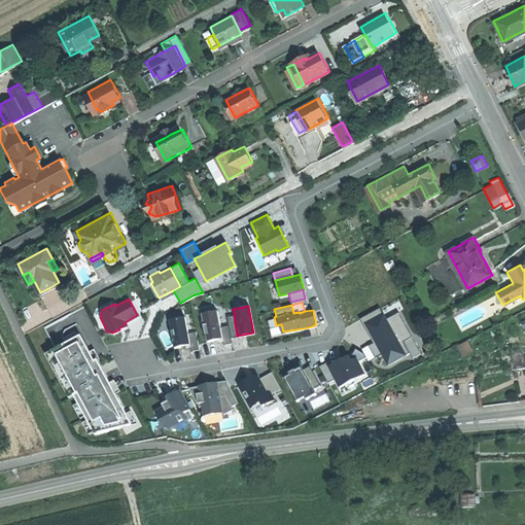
[(381,353),(387,364),(408,352),(401,341),(411,336),(397,311),(385,318),(379,307),(358,317),(364,329),(368,328),(369,331),(371,330),(373,334),(376,338),(373,339),(374,341),(381,353)]
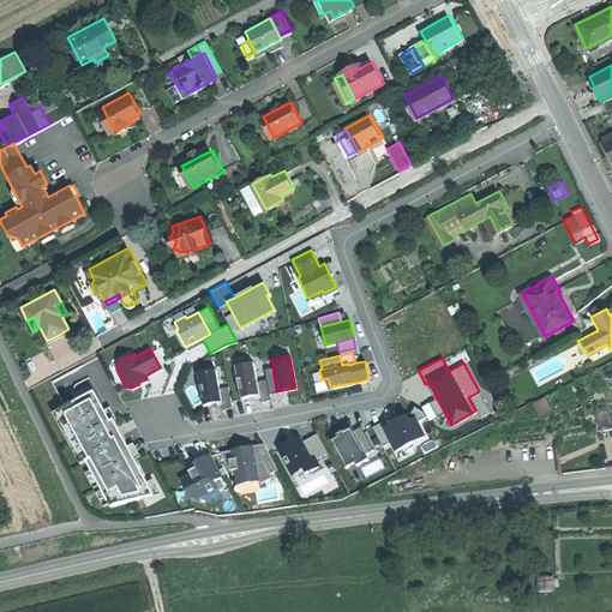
[(250,395),(258,394),(256,379),(252,363),(234,366),(240,397),(250,395)]
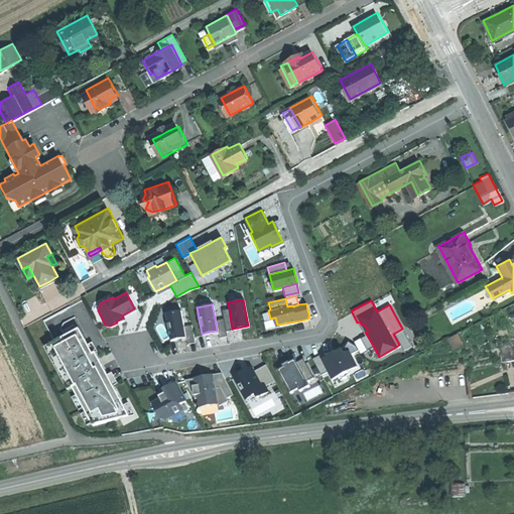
[(222,316),(230,315),(229,307),(221,309),(222,316)]
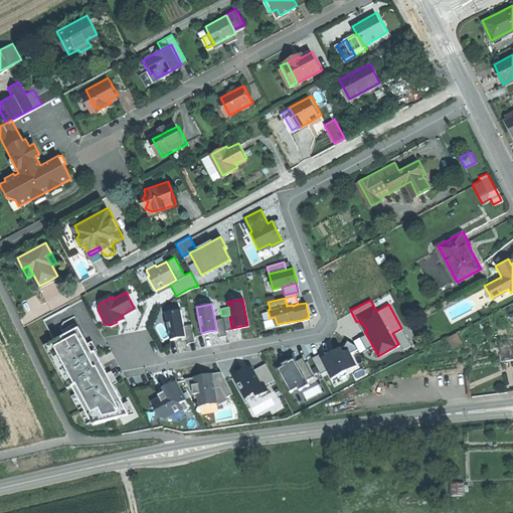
[(177,337),(184,336),(185,336),(183,324),(180,310),(164,313),(169,339),(177,337)]
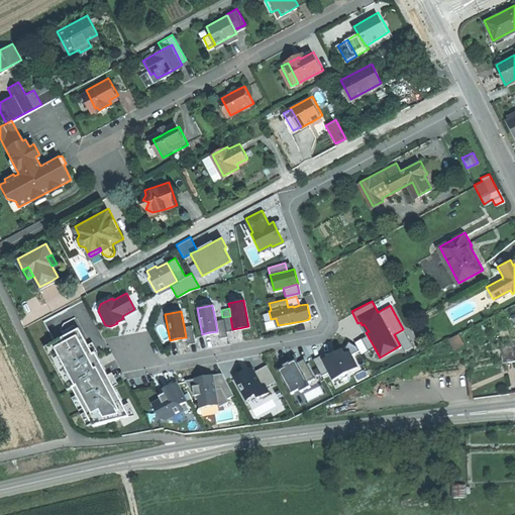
[(76,316),(63,323),(68,331),(81,324),(76,316)]
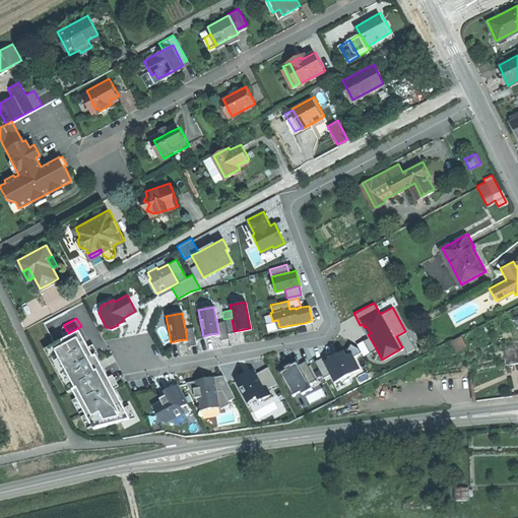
[(238,331),(240,330),(234,331),(232,318),(223,319),(224,320),(227,333),(238,331)]
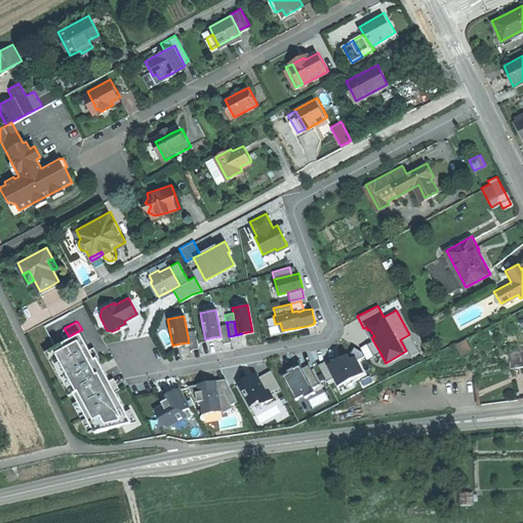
[(218,324),(220,336),(222,343),(230,340),(229,336),(227,323),(218,324)]
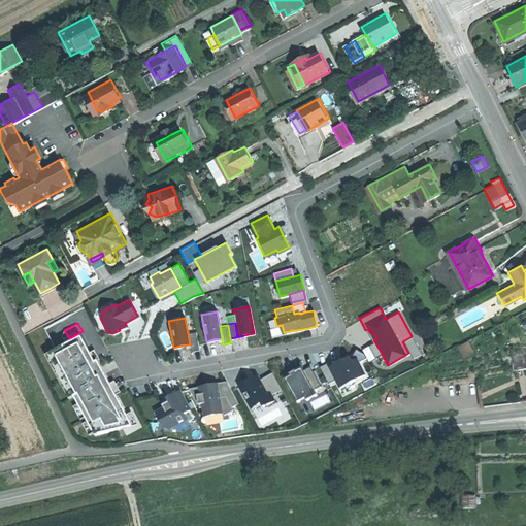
[(195,331),(188,332),(190,344),(189,344),(190,351),(198,349),(195,331)]
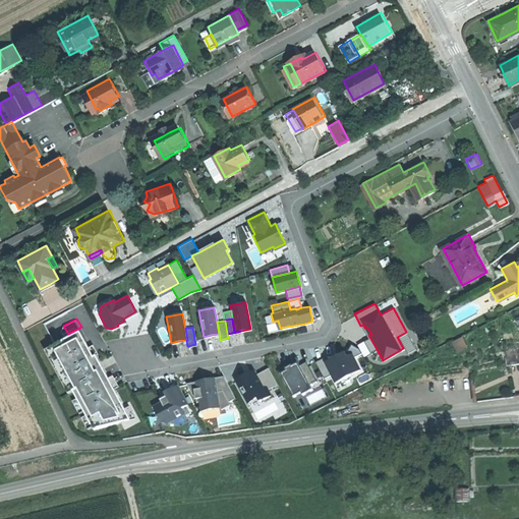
[(81,361),(93,356),(78,331),(64,338),(73,354),(76,352),(81,361)]
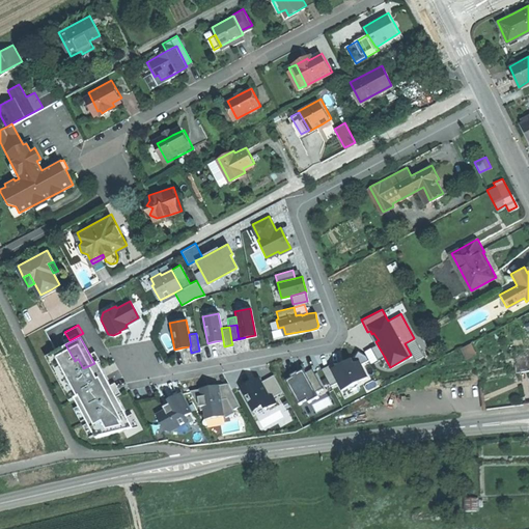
[(411,355),(414,359),(422,355),(414,338),(405,343),(411,355)]
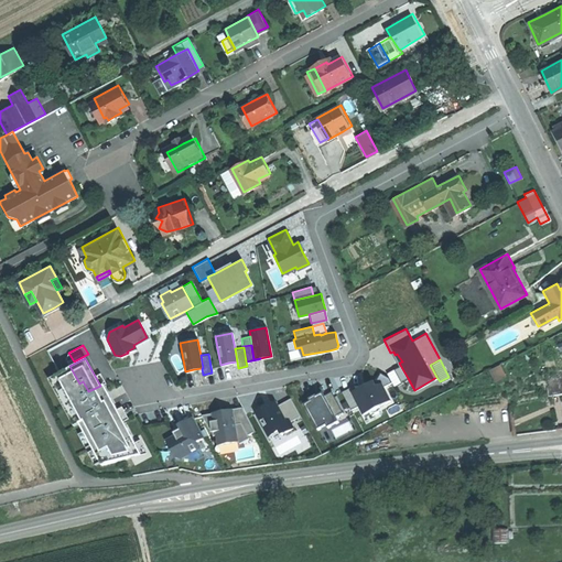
[(392,368),(400,381),(408,378),(400,365),(392,368)]
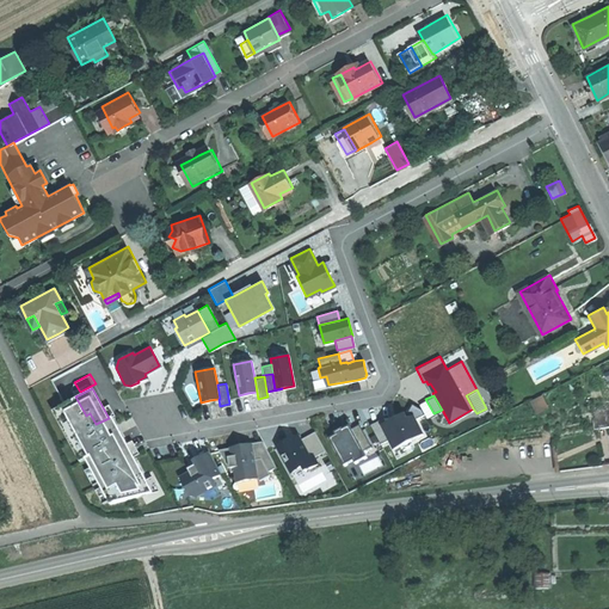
[(86,416),(75,397),(57,407),(84,457),(109,503),(133,497),(149,487),(129,450),(127,443),(123,444),(109,418),(96,424),(90,413),(86,416)]
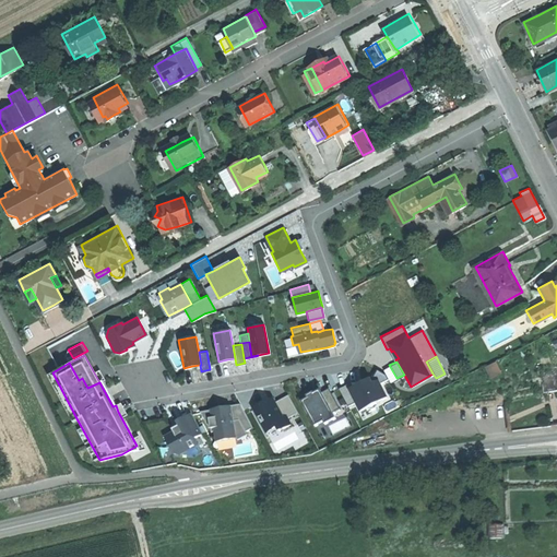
[(371,376),(369,377),(371,381),(377,378),(379,382),(387,378),(384,374),(376,368),(371,376)]
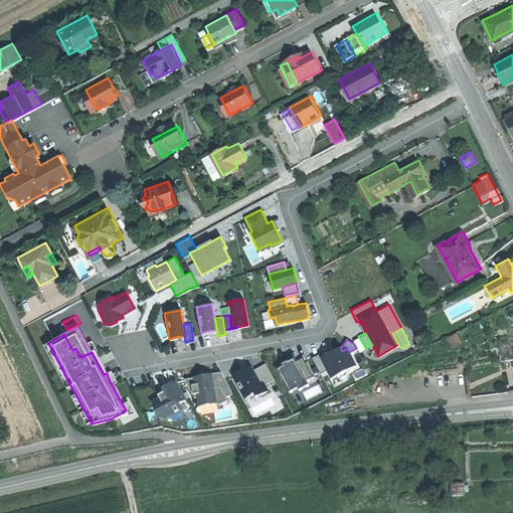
[(70,385),(48,343),(43,346),(66,388),(70,385)]
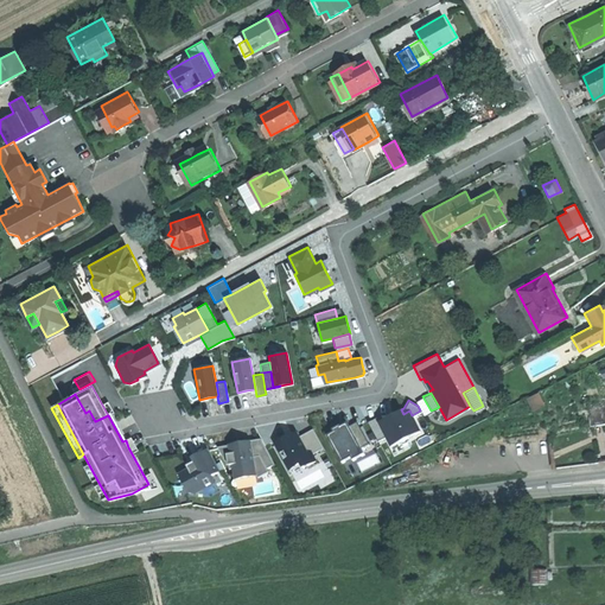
[(419,431),(412,415),(409,411),(403,414),(401,409),(389,415),(380,421),(377,422),(386,435),(390,445),(419,431)]
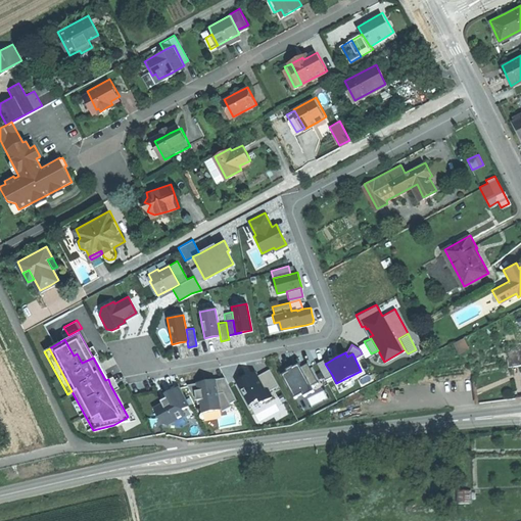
[(105,380),(108,379),(95,356),(93,358),(105,380)]
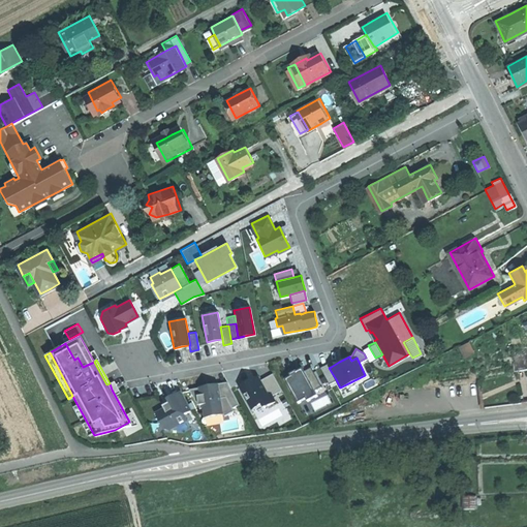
[(328,383),(336,379),(329,368),(331,367),(328,362),(319,367),(328,383)]
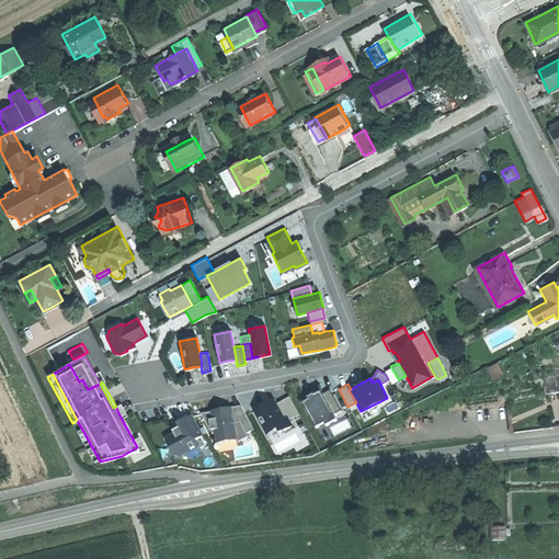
[(332,413),(321,394),(321,392),(319,390),(314,394),(312,392),(306,396),(308,399),(303,402),(316,425),(323,421),(324,423),(334,418),(332,413)]
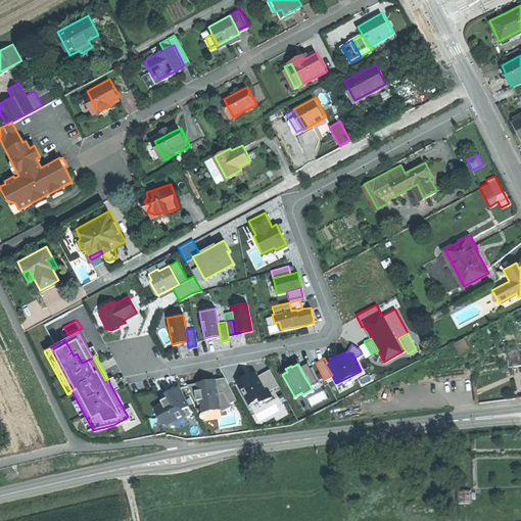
[(299,367),(310,385),(317,381),(306,364),(299,367)]
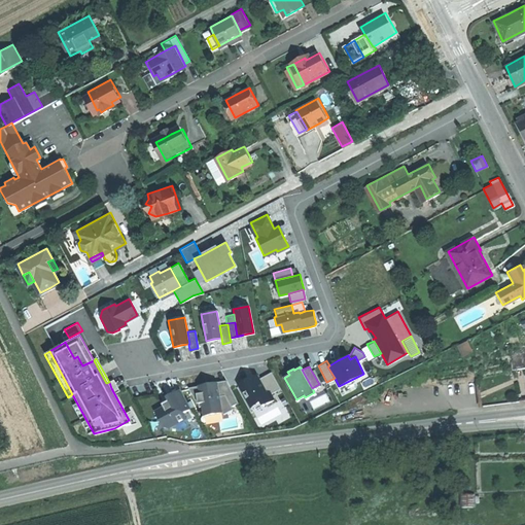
[(271,371),(257,378),(268,394),(270,393),(280,388),(271,371)]
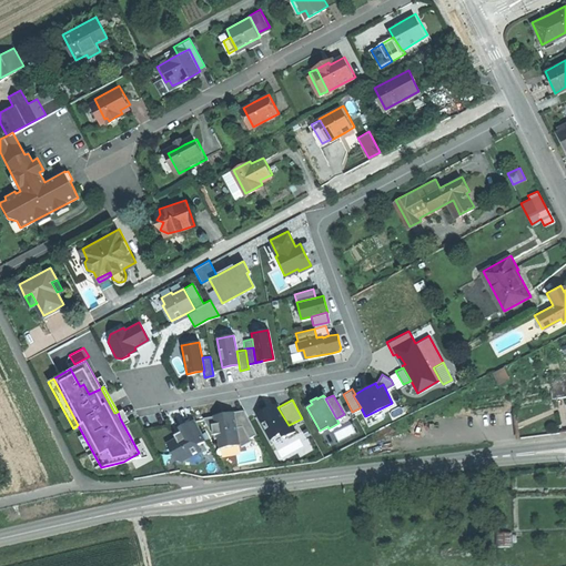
[(294,430),(291,424),(289,425),(278,407),(275,403),(270,406),(256,414),(270,438),(280,433),(282,436),(294,430)]
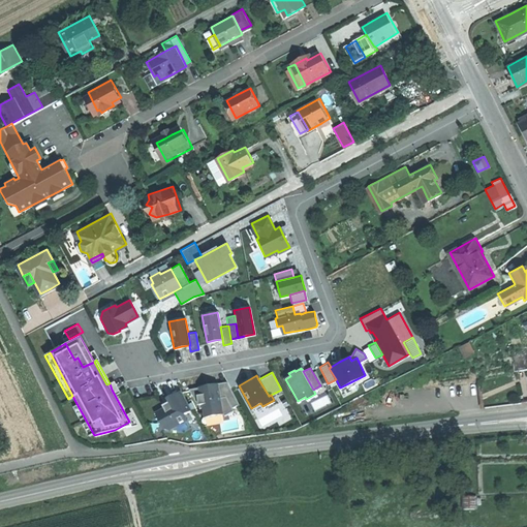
[(226,381),(210,383),(211,385),(206,386),(206,385),(198,386),(188,389),(194,400),(197,400),(198,407),(202,407),(204,414),(221,410),(222,413),(223,415),(233,410),(231,407),(239,404),(226,381)]
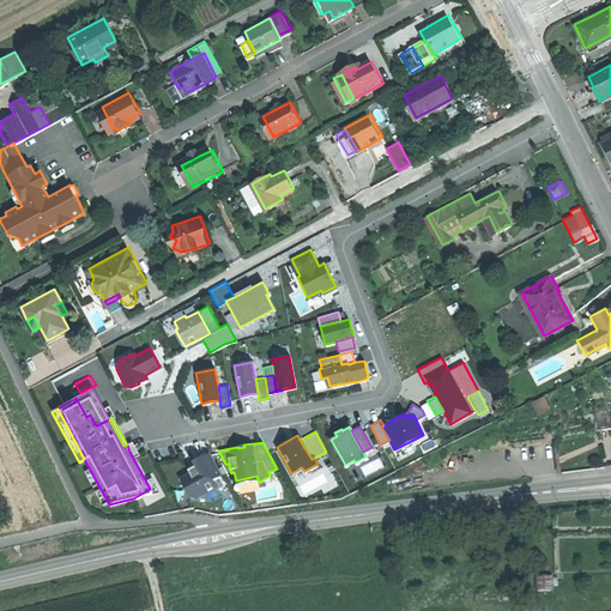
[(216,485),(212,479),(221,475),(209,452),(193,460),(195,465),(198,467),(188,472),(179,478),(189,496),(194,497),(216,485)]
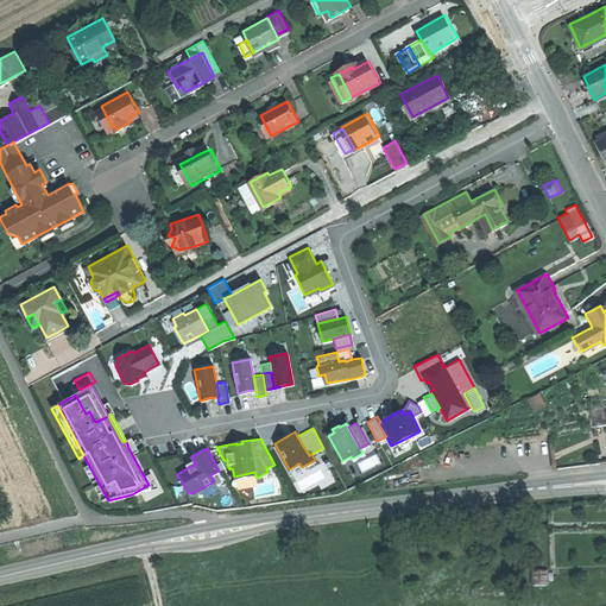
[(545,584),(544,578),(544,570),(544,569),(529,569),(529,584),(545,584)]
